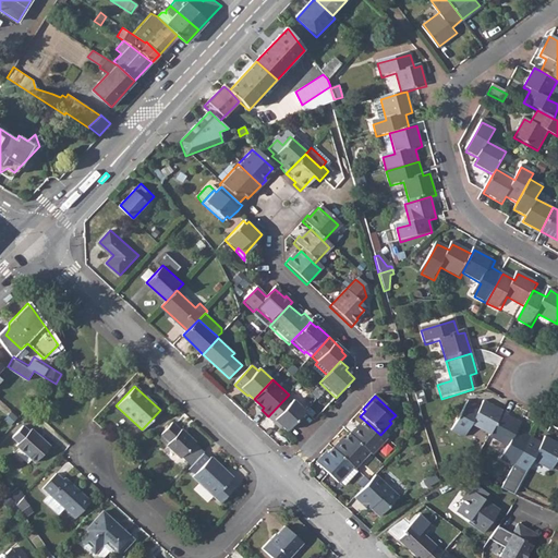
[(425,407),(422,396),(414,397),(417,409),(425,407)]
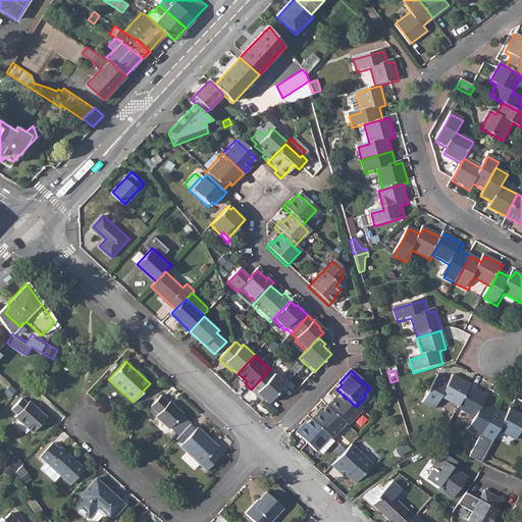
[(265,399),(269,403),(286,385),(275,374),(273,377),(268,371),(251,389),(263,401),(265,399)]
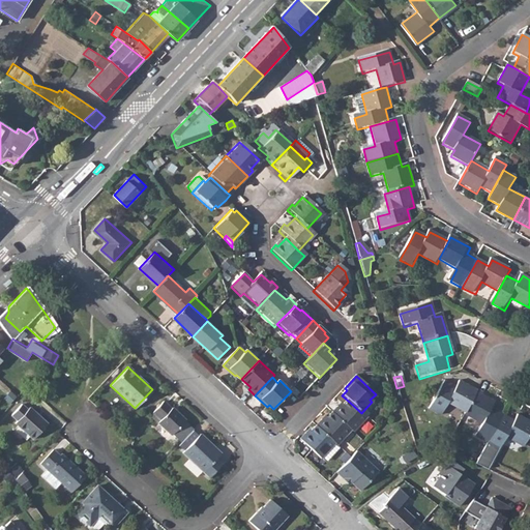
[(447,406),(466,415),(476,394),(477,392),(459,383),(455,389),(444,383),(429,411),(441,418),(447,406)]
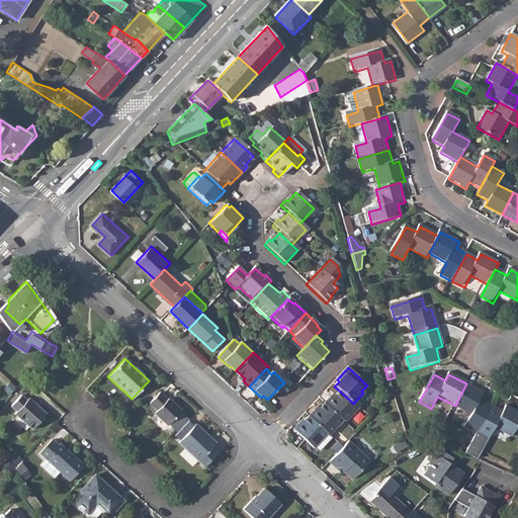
[(484,396),(465,385),(455,406),(454,407),(471,417),(465,428),(478,435),(493,408),(481,402),(484,396)]
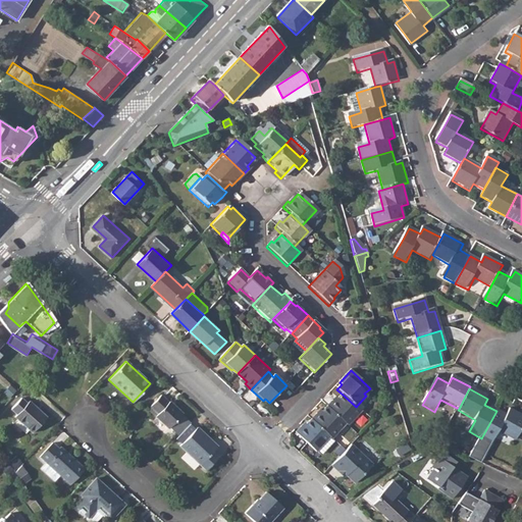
[(356,407),(343,395),(334,404),(332,401),(326,408),(346,425),(347,426),(361,412),(356,407)]
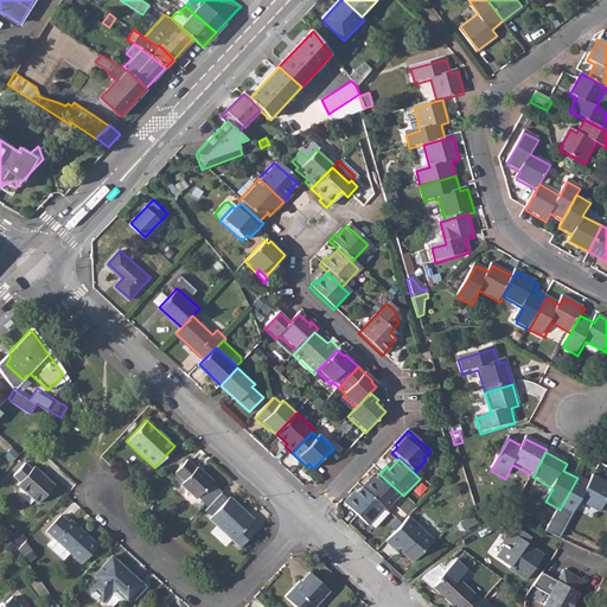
[(180,484),(196,498),(197,497),(208,506),(222,493),(223,491),(211,481),(212,480),(197,467),(196,468),(186,460),(176,472),(184,480),(180,484)]
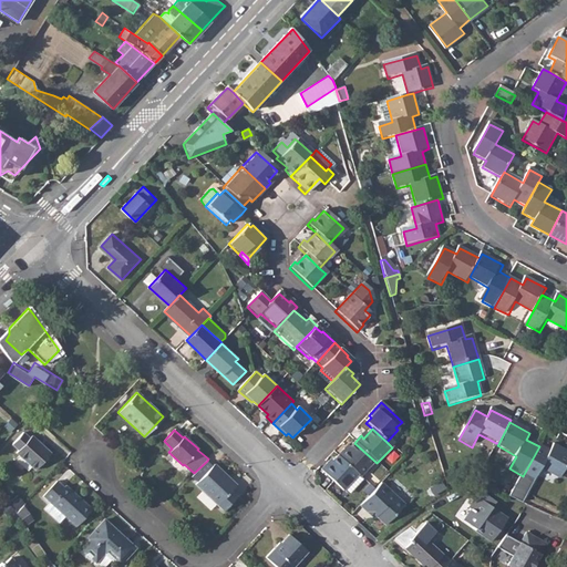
[(18,451),(37,468),(52,451),(33,434),(31,436),(24,431),(13,443),(19,449),(18,451)]
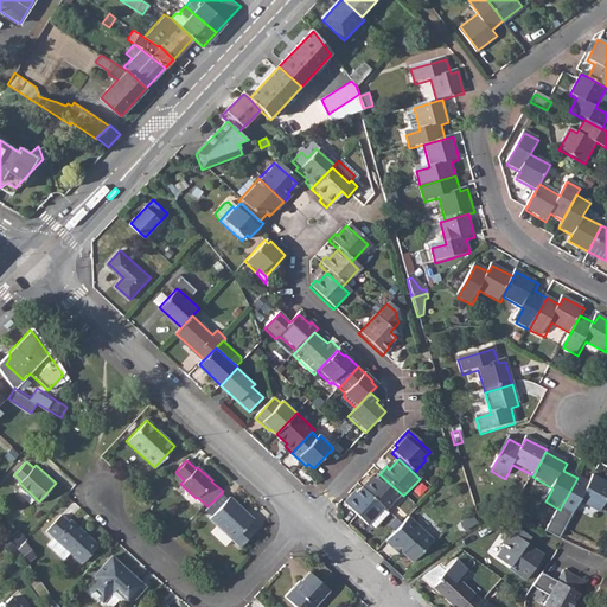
[(382,510),(384,512),(402,494),(379,474),(370,484),(368,483),(360,490),(382,510)]
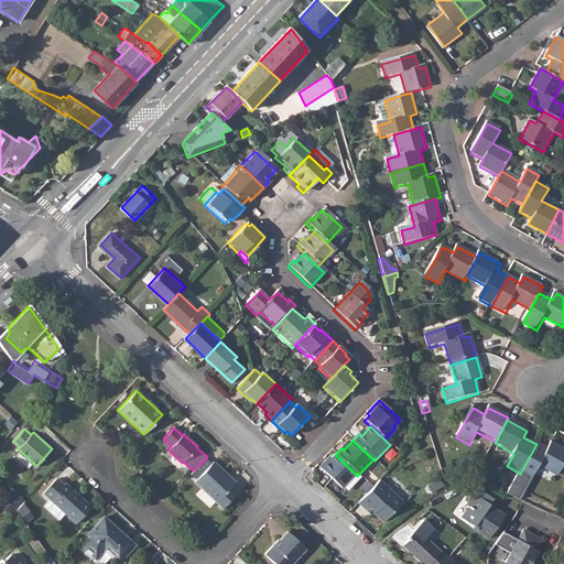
[(509,494),(522,500),(540,467),(559,478),(563,467),(563,449),(552,443),(549,451),(537,444),(520,474),(509,494)]
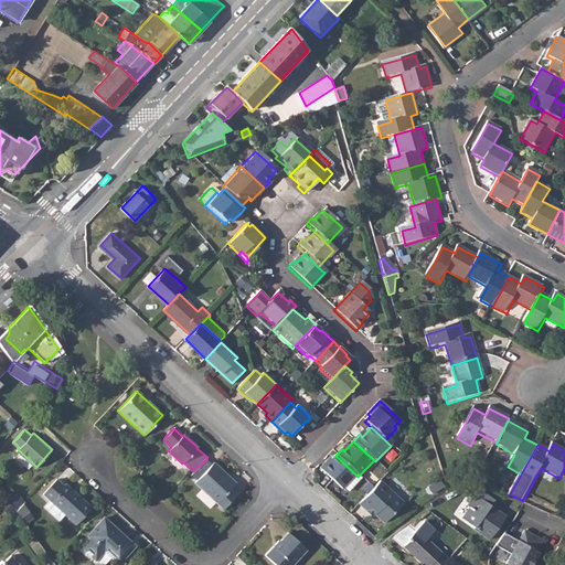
[(341,489),(355,475),(336,456),(327,465),(324,462),(319,468),(341,489)]
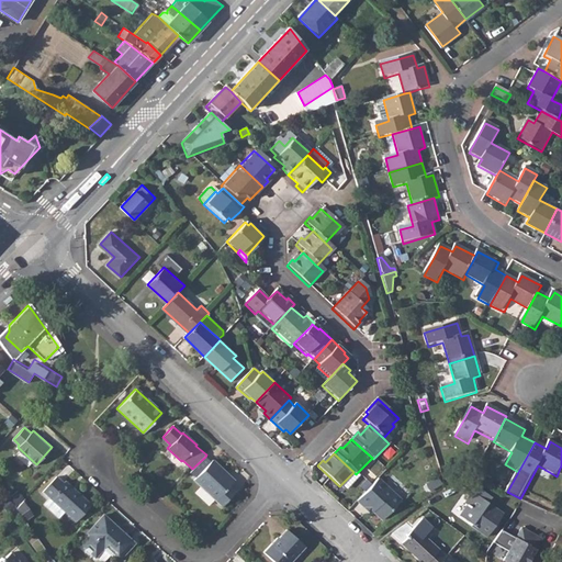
[(193,480),(221,506),(235,493),(228,486),(234,481),(212,460),(211,462),(205,457),(192,469),(190,472),(195,478),(193,480)]
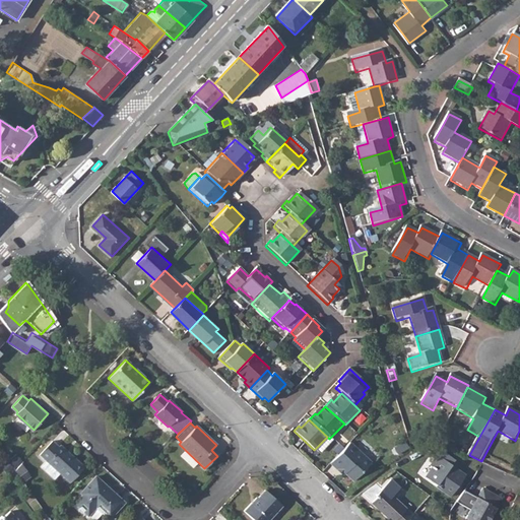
[(60,472),(70,481),(84,465),(61,444),(59,445),(53,440),(41,455),(47,460),(42,466),(54,478),(60,472)]
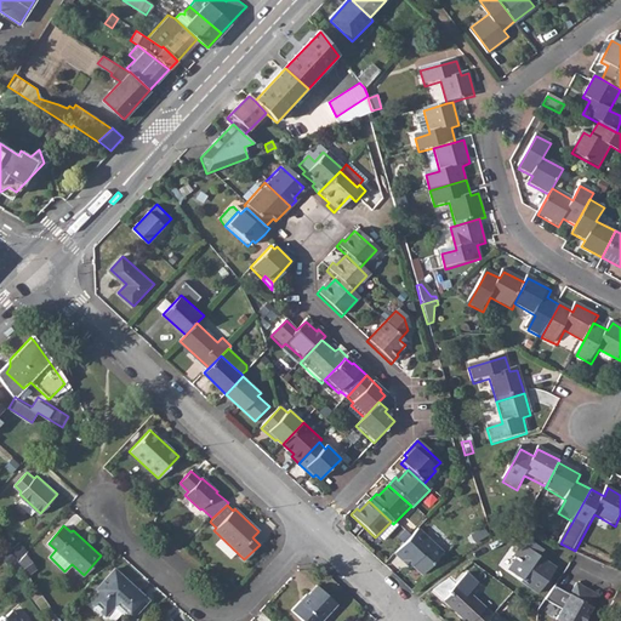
[(394,553),(400,559),(404,557),(411,564),(422,574),(443,551),(417,528),(394,553)]
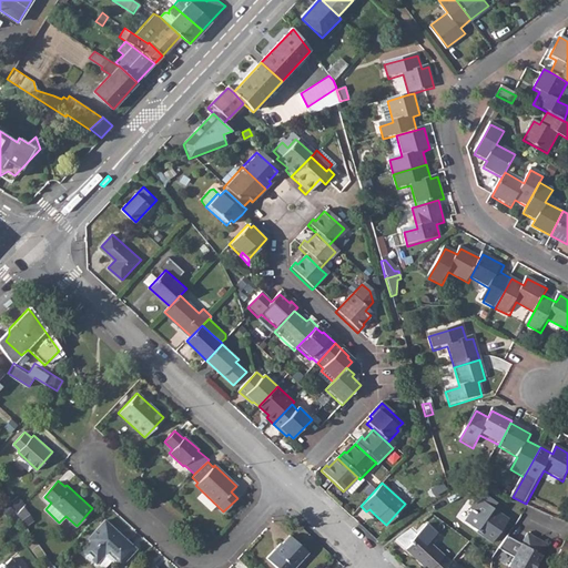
[(467,521),(484,534),(482,536),(493,544),(509,519),(494,508),(497,503),(476,487),(464,504),(472,508),(467,515),(470,517),(467,521)]
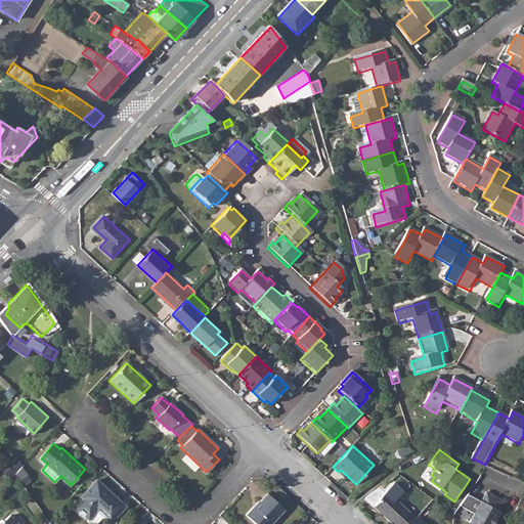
[(15,474),(23,485),(30,480),(20,468),(15,474)]
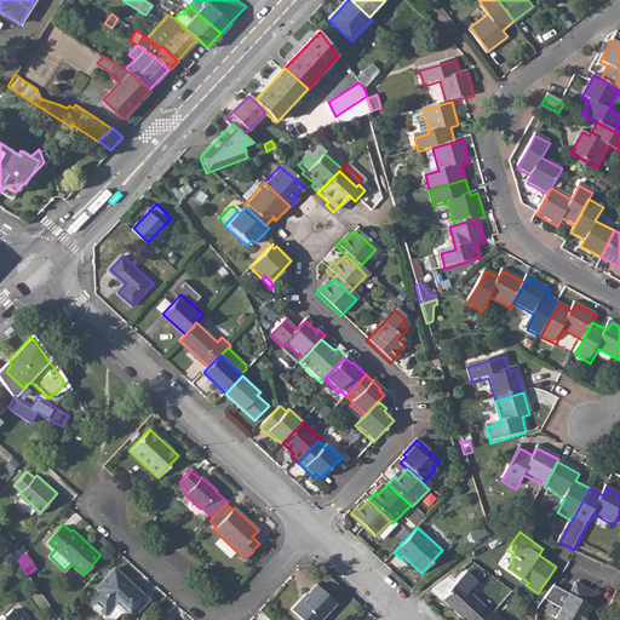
[(408,566),(411,563),(403,556),(400,558),(408,566)]
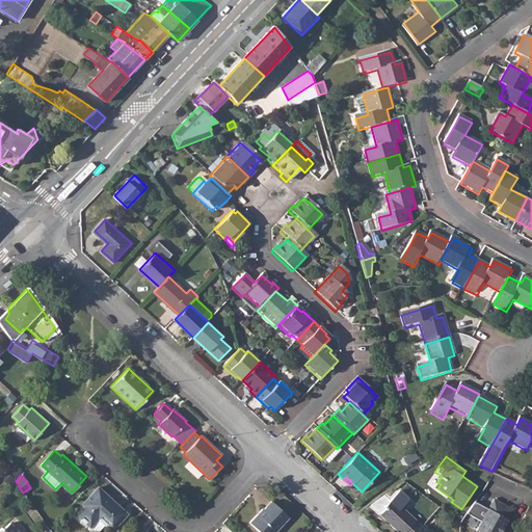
[(77,513),(89,526),(98,516),(104,523),(110,529),(126,512),(97,486),(82,503),(84,505),(77,513)]
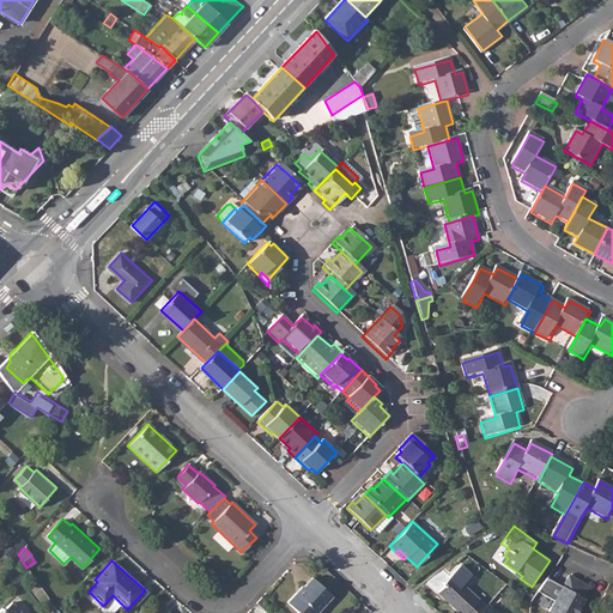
[(550,612),(552,612),(576,612),(590,587),(577,580),(578,576),(574,574),(572,577),(569,575),(550,612)]
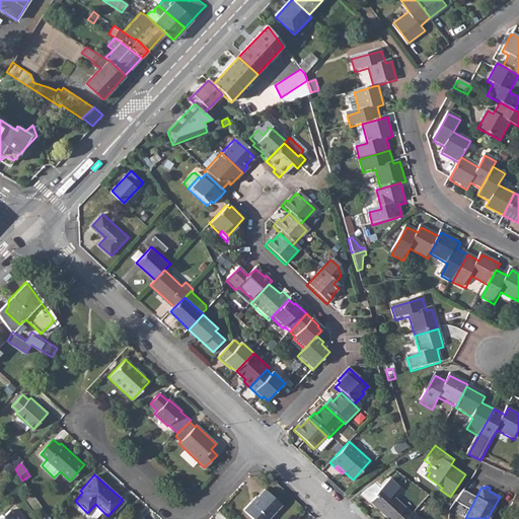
[(392,518),(404,518),(411,514),(389,495),(388,496),(379,487),(373,494),(376,496),(370,502),(381,512),(385,512),(393,518),(392,518)]
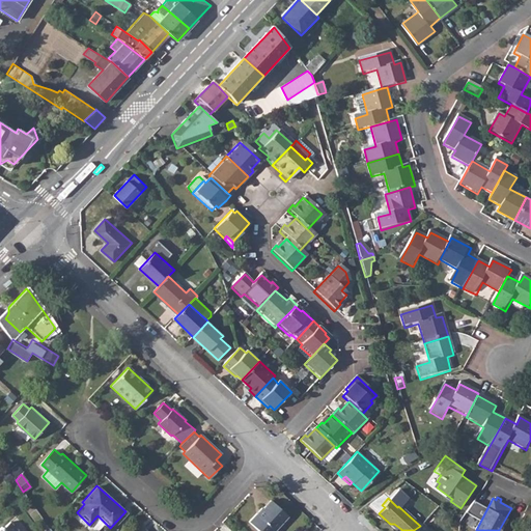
[(249,523),(257,530),(275,530),(288,518),(271,502),(263,510),(261,509),(249,523)]
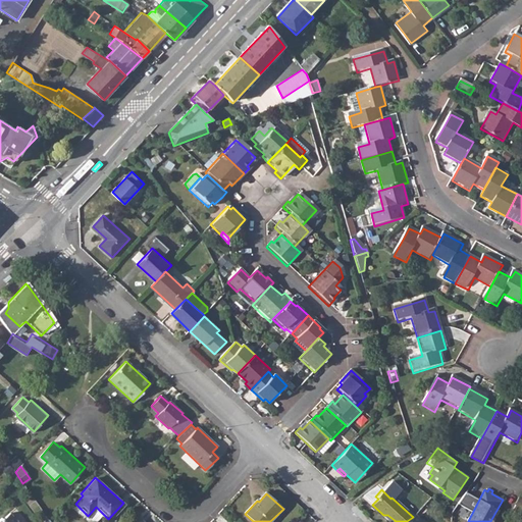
[(94,521),(102,513),(96,507),(88,516),(94,521)]
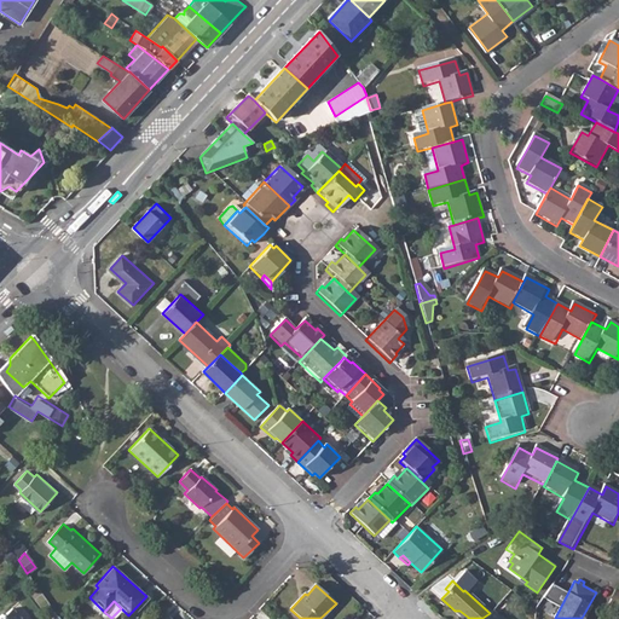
[(21,618),(10,607),(3,614),(0,612),(0,618),(21,618)]
